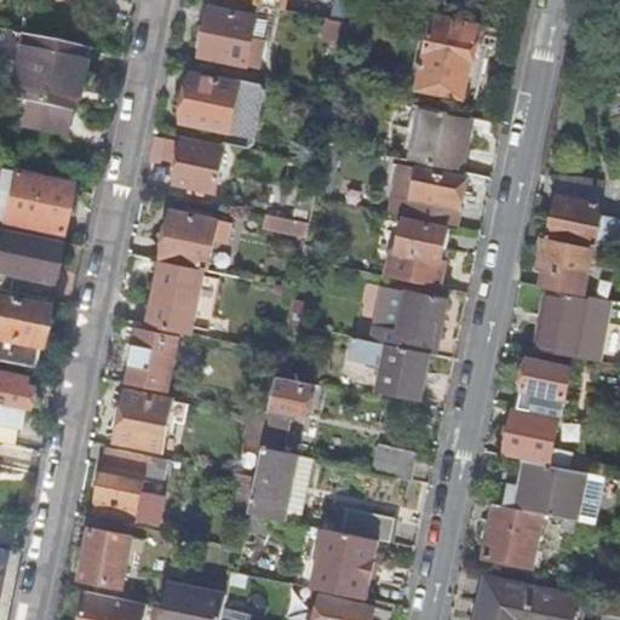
[(259,0),(259,6),(283,11),(285,0),(259,0)]
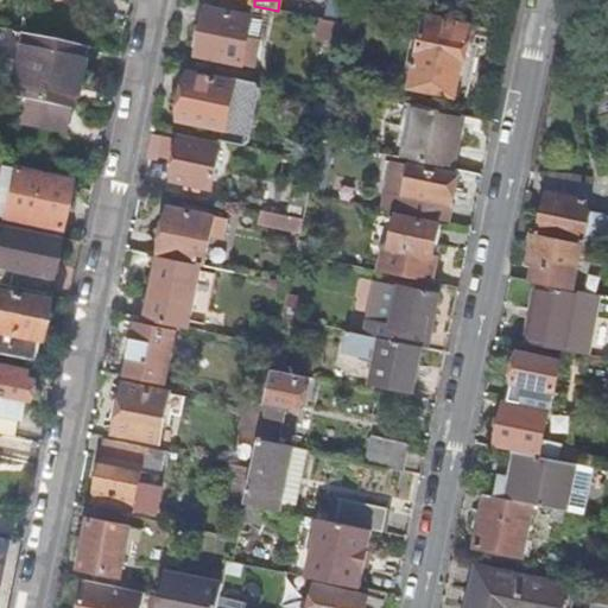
[(253,18),(208,8),(198,55),(244,64),(253,18)]
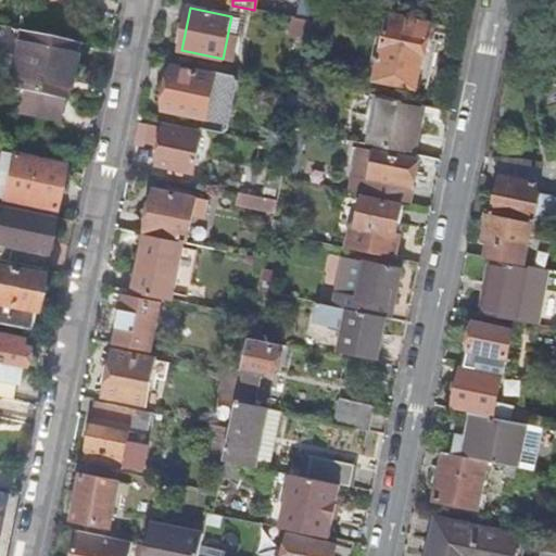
[(429,24),(375,13),(371,36),(384,39),(376,80),(416,89),(429,24)]
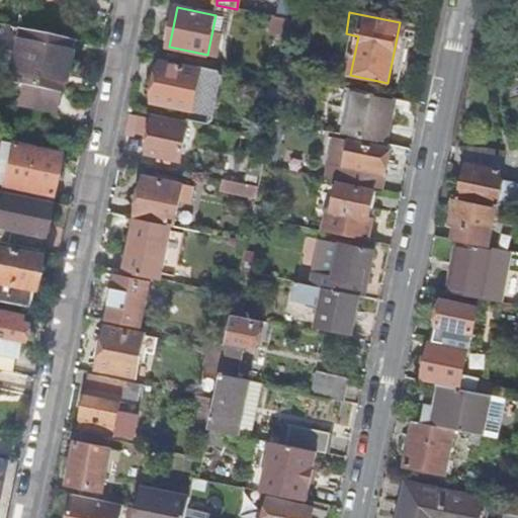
[(8,83),(54,91),(60,61),(67,63),(72,40),(18,30),(8,83)]
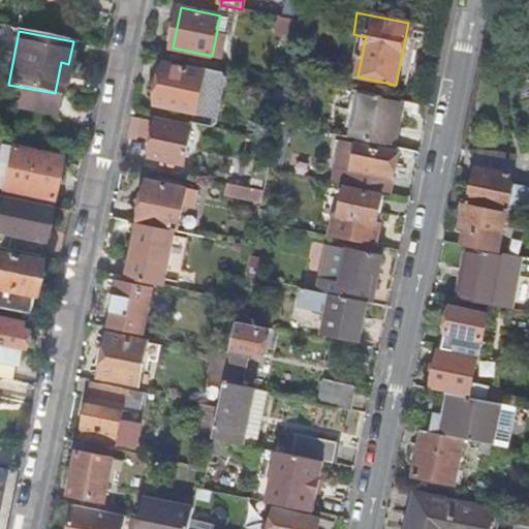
[(204,72),(163,64),(155,103),(194,112),(195,112),(204,72)]
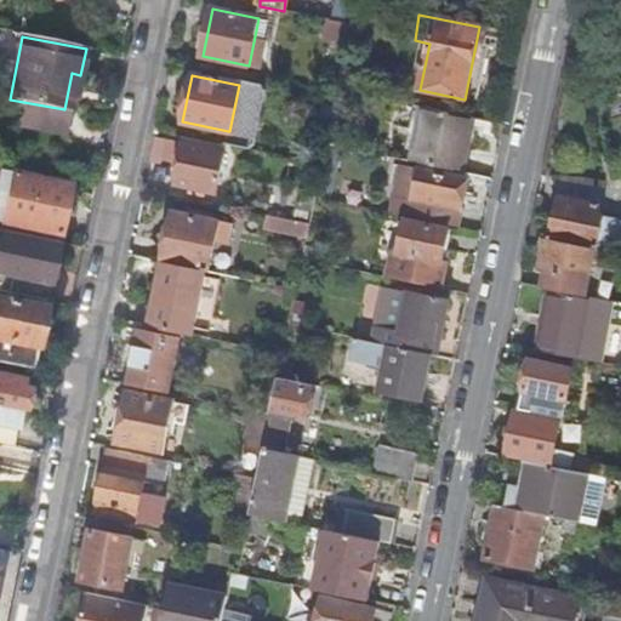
[(229,131),(228,131),(224,144),(249,149),(254,146),(266,91),(262,85),(239,80),(239,85),(229,131)]
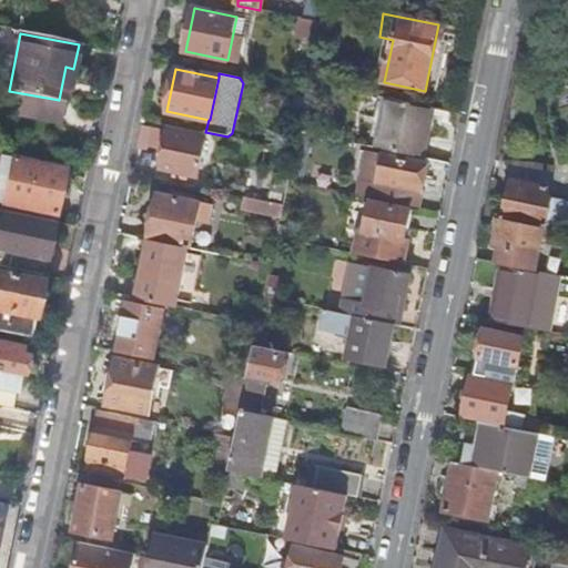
[(396,105),(387,150),(424,158),(433,113),(396,105)]
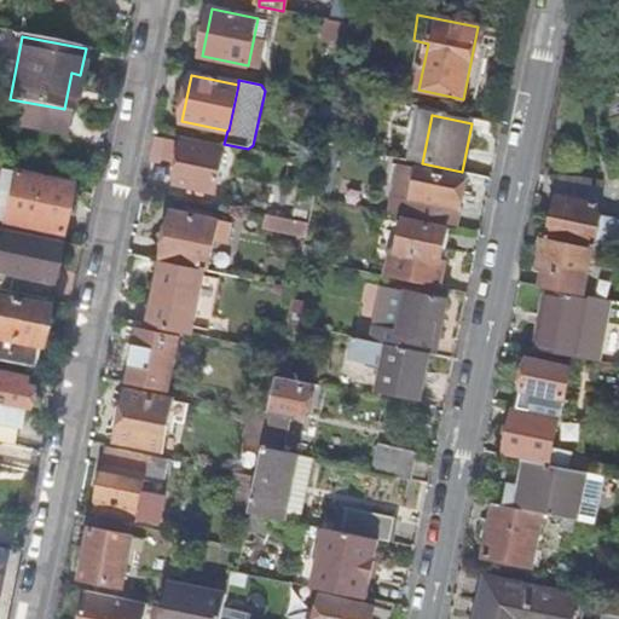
[(184,142),(177,183),(217,191),(225,150),(184,142)]
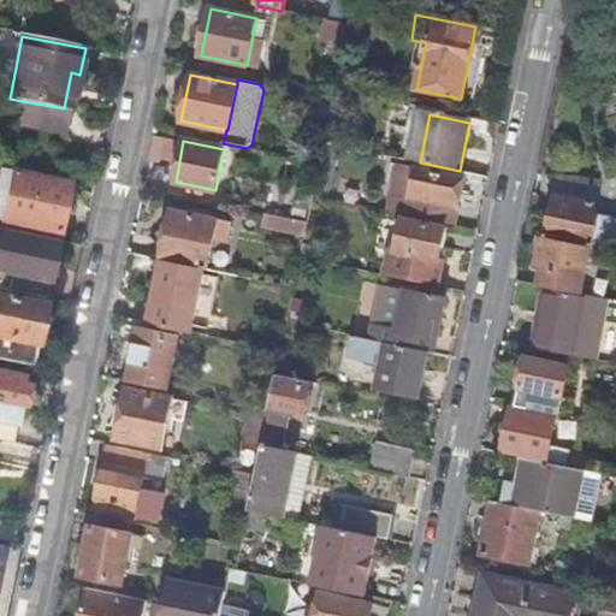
[(337,144),(325,143),(321,157),(335,157),(337,144)]
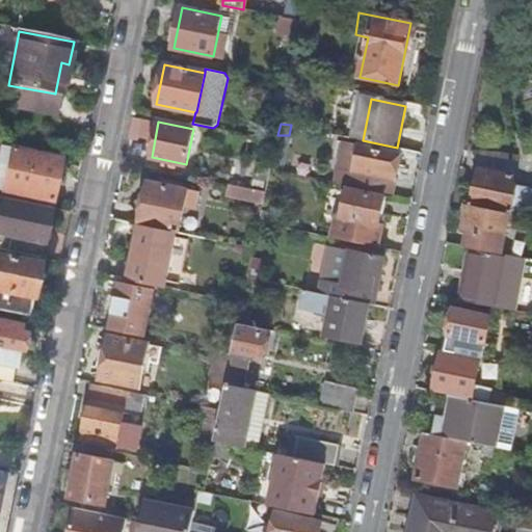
[(346,142),(338,183),(392,194),(400,154),(346,142)]
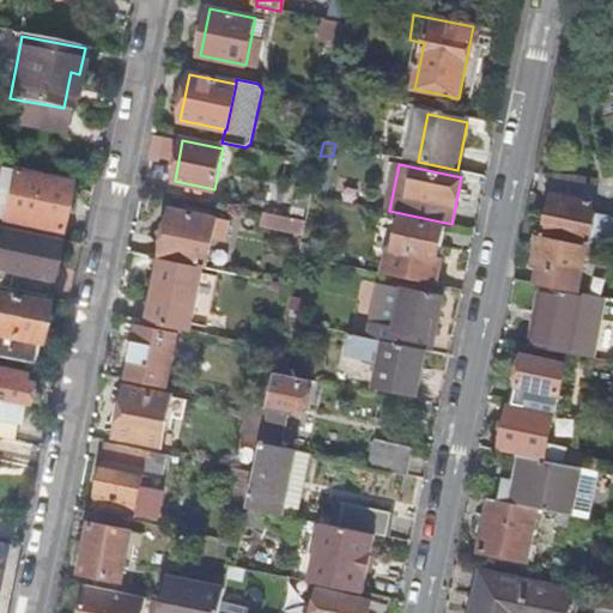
[(0,169),(0,171),(0,198),(7,199),(13,171),(0,169)]
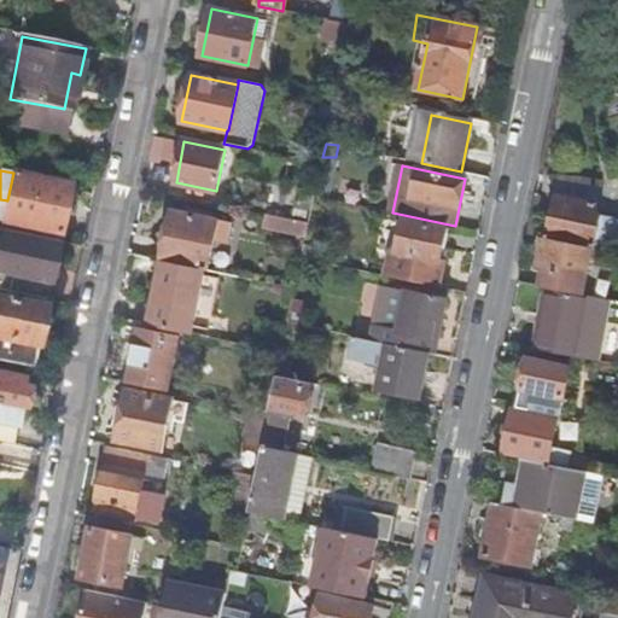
[(7,200),(0,199),(0,223),(59,235),(70,185),(13,173),(7,200)]
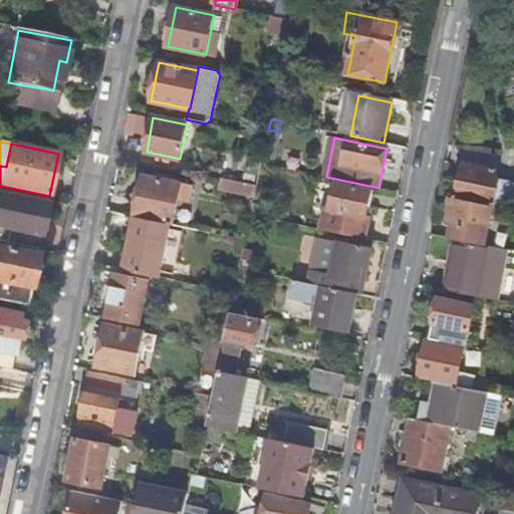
[(277,148),(265,146),(263,157),(275,160),(277,148)]
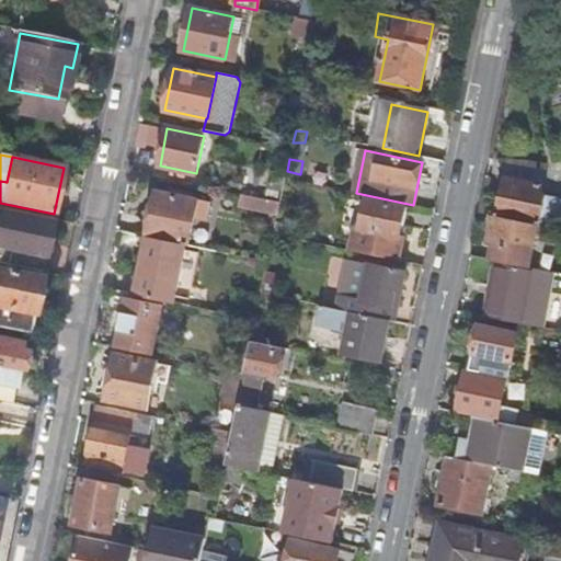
[(494,217),(536,225),(539,226),(545,197),(540,185),(502,178),(494,217)]
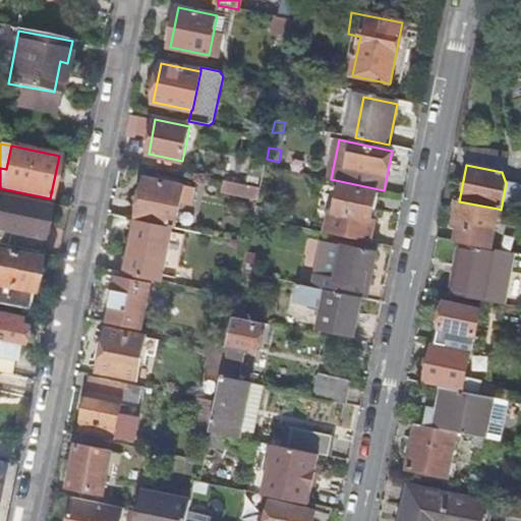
[(145,226),(172,232),(173,227),(175,227),(184,185),(143,177),(135,219),(146,221),(145,226)]
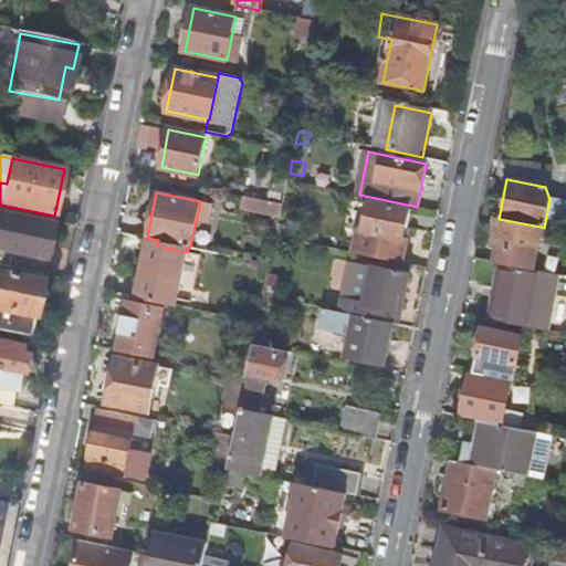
[(357,231),(352,252),(401,263),(406,241),(401,240),(404,229),(407,228),(411,210),(369,200),(363,231),(357,231)]
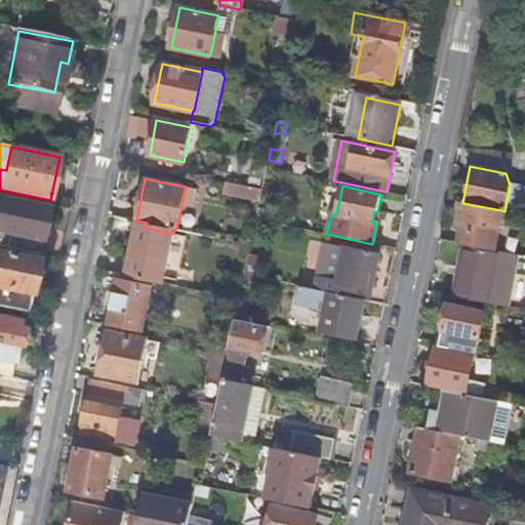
[(0,247),(39,256),(49,206),(0,195),(0,247)]
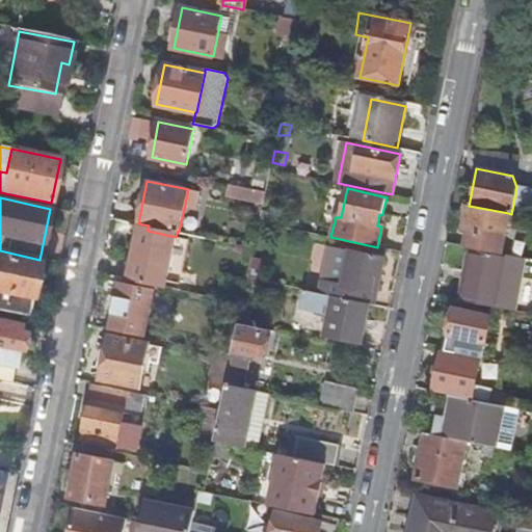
[(508,213),(469,206),(463,234),(468,235),(466,247),(500,254),(508,213)]
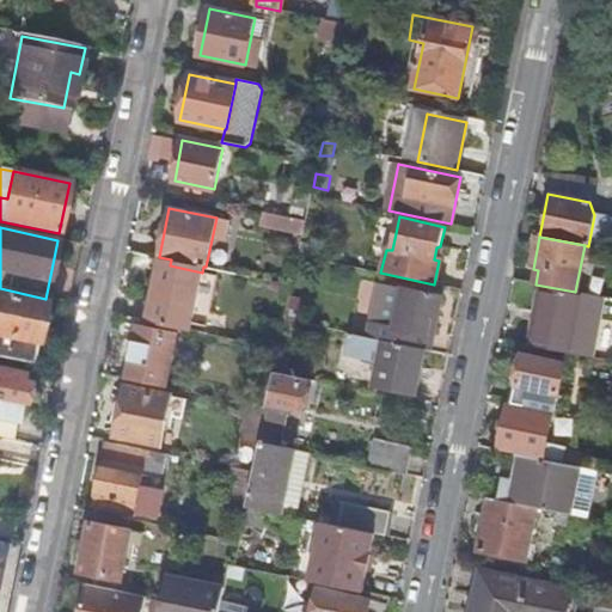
[(191,331),(202,273),(170,265),(169,273),(157,270),(146,323),(191,331)]
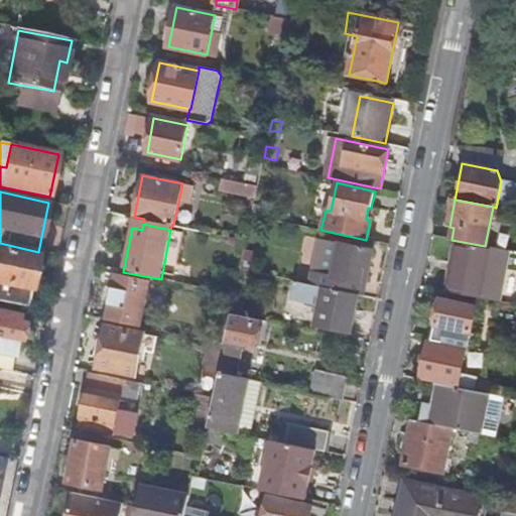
[(161,279),(173,282),(183,232),(170,230),(161,279)]
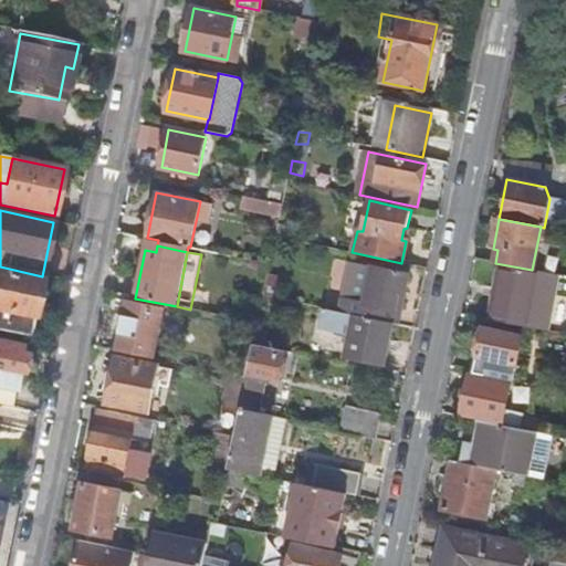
[(350,263),(341,312),(392,323),(395,311),(400,311),(407,275),(352,263),(350,263)]
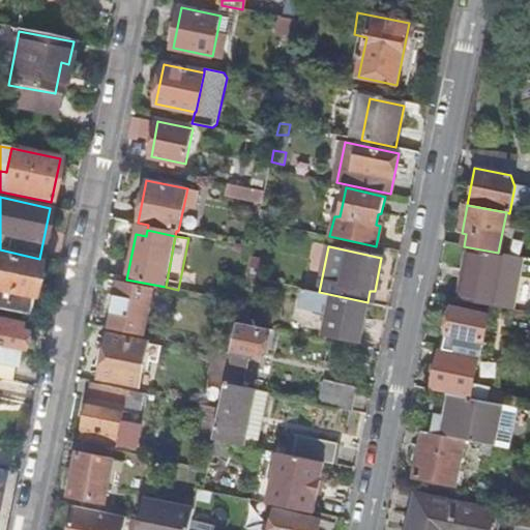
[(469,249),(460,300),(512,311),(522,258),(503,254),(502,257),(469,249)]
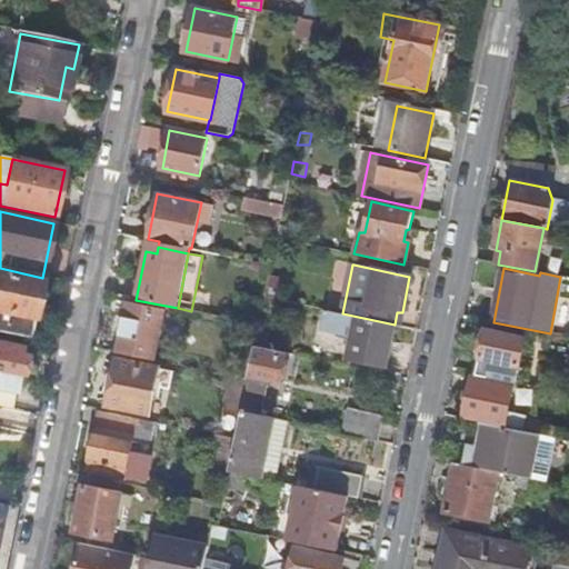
[(41,282),(0,273),(0,332),(30,339),(41,282)]
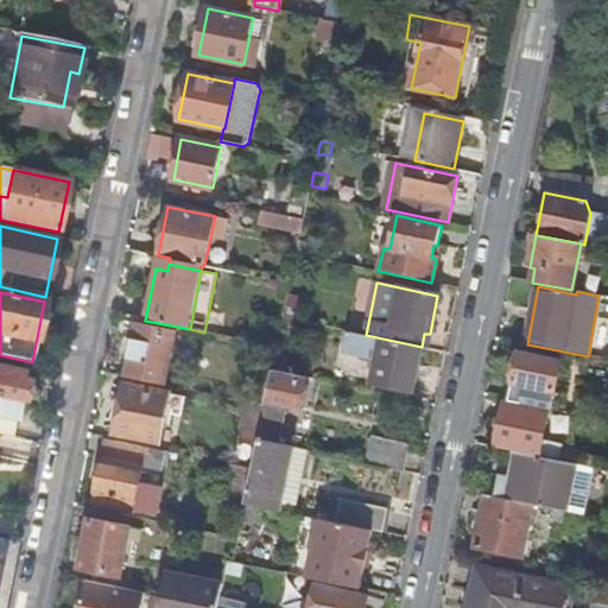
[(131,356),(127,377),(165,385),(176,331),(138,324),(135,337),(130,336),(126,354),(131,356)]
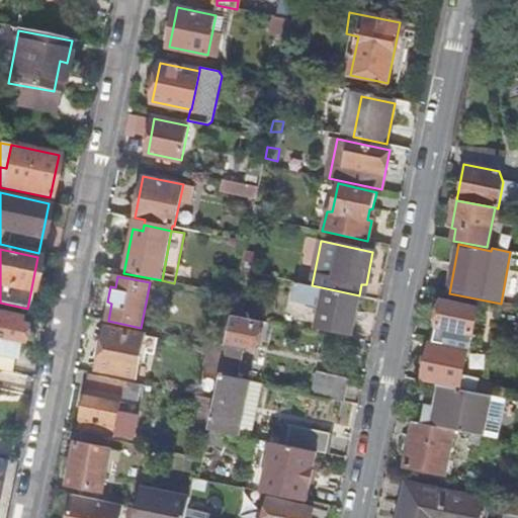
[(359,295),(312,285),(296,282),(292,300),(315,305),(313,314),(318,315),(316,325),(351,332),(359,295)]
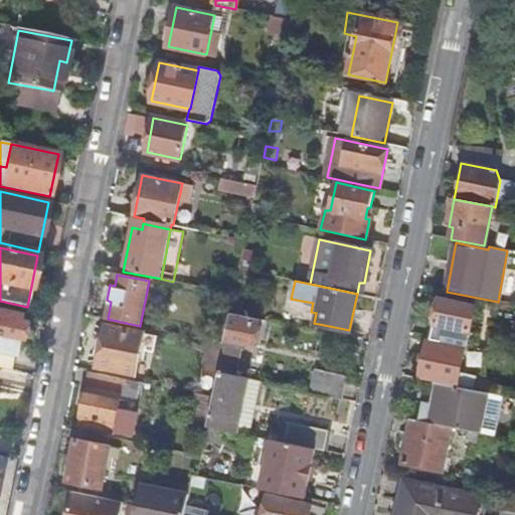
[(439,300),(431,340),(465,346),(466,347),(474,307),(439,300)]
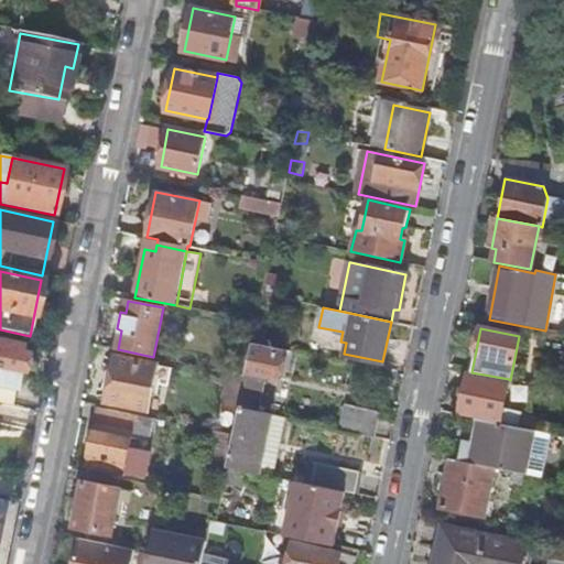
[(0,403),(11,407),(19,373),(22,376),(25,354),(19,353),(20,346),(0,342),(0,403)]
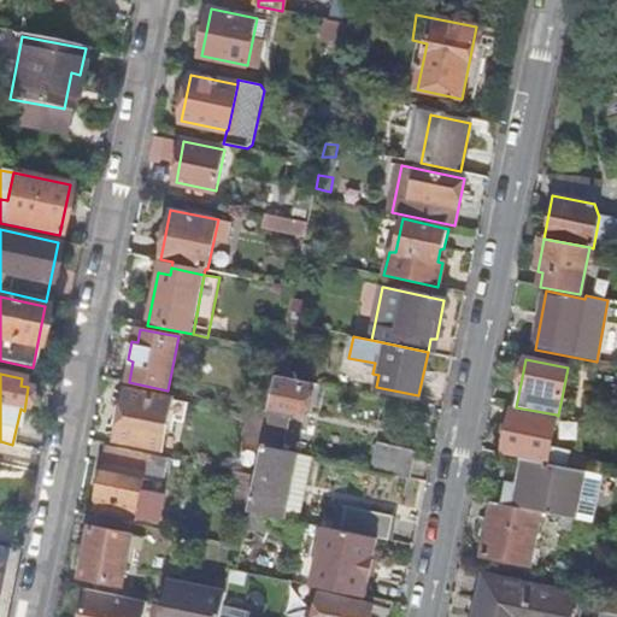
[(312,383),(276,376),(269,411),(262,447),(282,452),(291,410),(306,412),(312,383)]
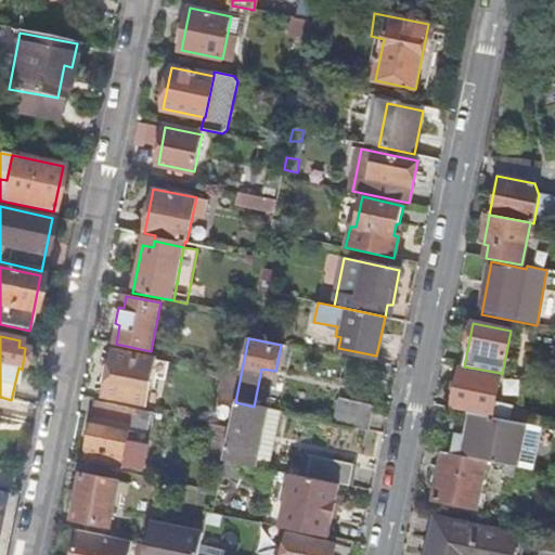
[(146,403),(153,373),(155,361),(155,359),(115,351),(106,396),(146,403)]
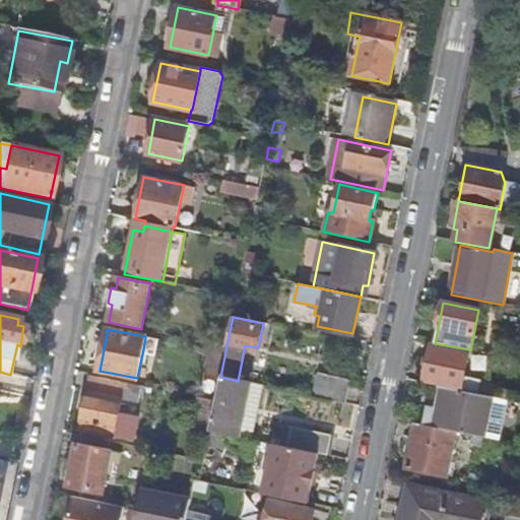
[(145,338),(143,349),(146,349),(146,354),(154,355),(157,339),(145,338)]
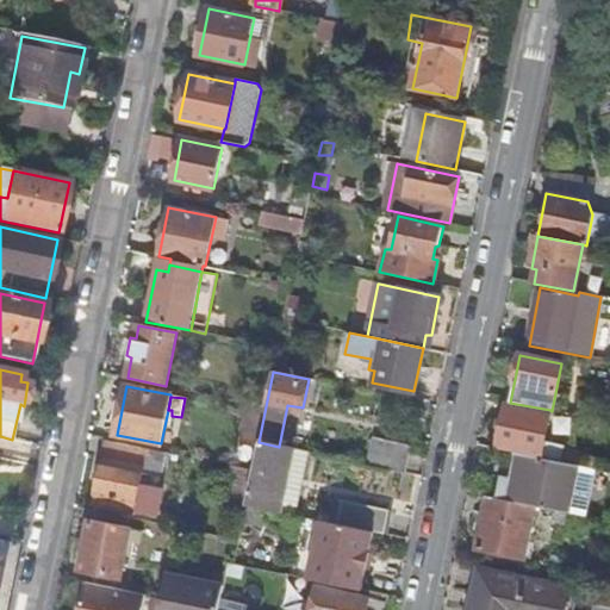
[(510,403),(506,402),(497,448),(541,456),(551,410),(510,403)]
